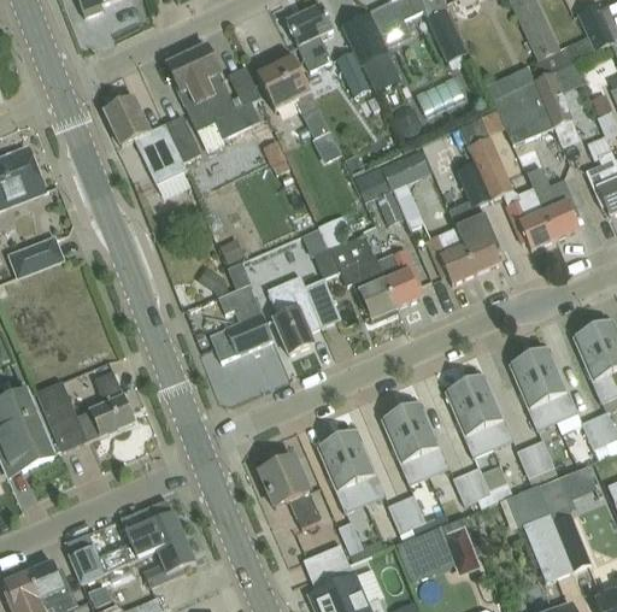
[(78,0),(84,17),(104,10),(101,5),(113,0),(78,0)]
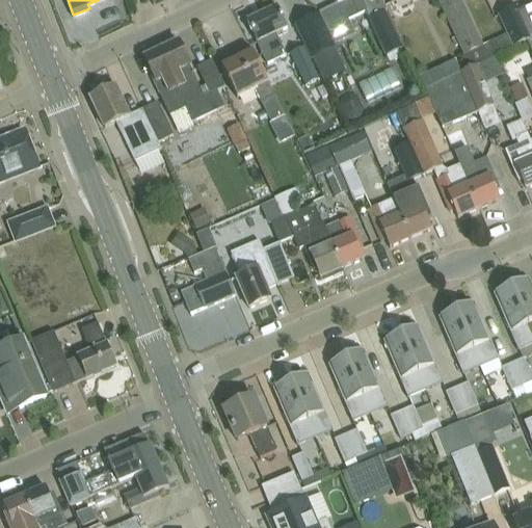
[(318,10),(293,22),(303,42),(311,57),(313,57),(323,79),(346,69),(335,46),(333,41),(325,27),(345,18),(366,8),(369,16),(382,8),(382,9),(387,7),(382,0),(338,0),(318,10)]
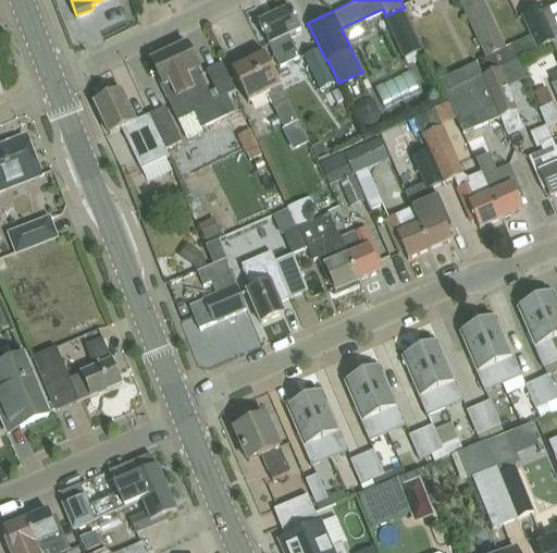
[(458,0),(484,56),(505,46),(505,44),(483,0),(458,0)]
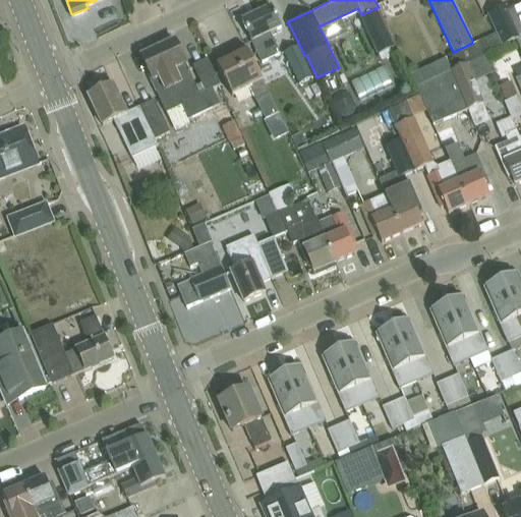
[(518,42),(520,40),(520,1),(509,7),(506,1),(487,10),(497,30),(496,30),(502,43),(516,36),(518,42)]
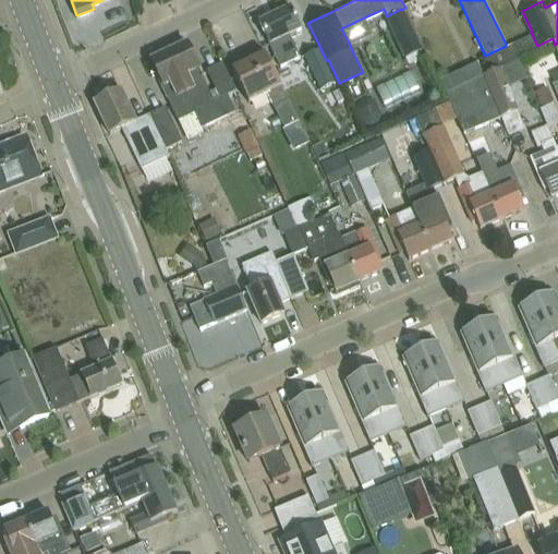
[(291,4),(259,20),(268,40),(271,47),(280,64),(280,65),(301,56),(290,32),(301,26),(301,25),(291,4)]
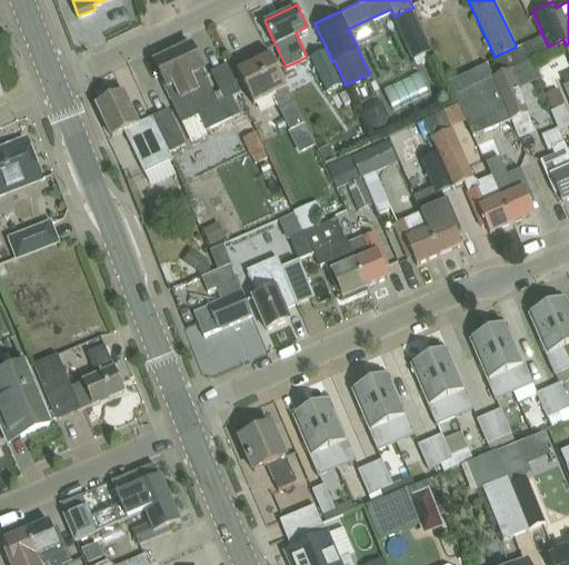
[(430,51),(446,45),(430,7),(415,13),(430,51)]
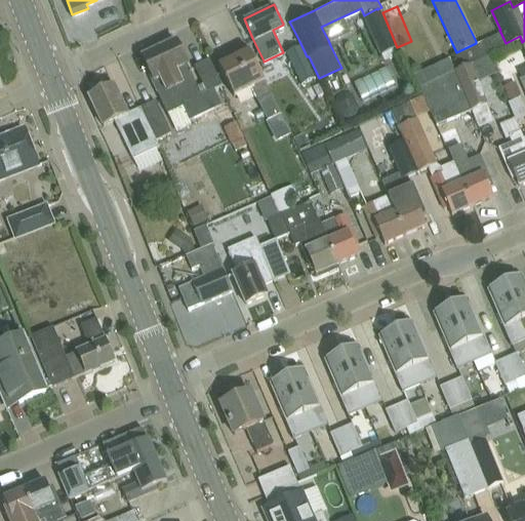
[(364,15),(363,15),(384,58),(398,51),(377,9),(377,8),(364,15)]
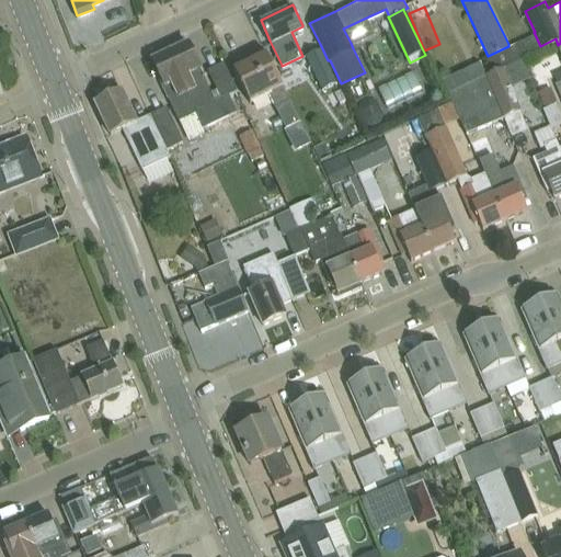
[(195,111),(203,126),(237,110),(228,93),(237,89),(225,61),(208,69),(220,95),(214,98),(187,42),(153,58),(158,66),(156,67),(158,70),(159,69),(162,77),(160,79),(180,118),(195,111)]
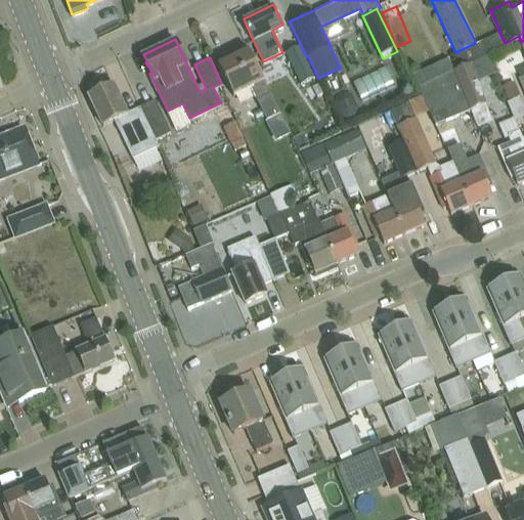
[(227,59),(218,65),(227,82),(233,94),(250,86),(256,98),(266,120),(280,113),(270,92),(267,87),(262,77),(256,63),(248,47),(245,41),(224,51),(227,59)]
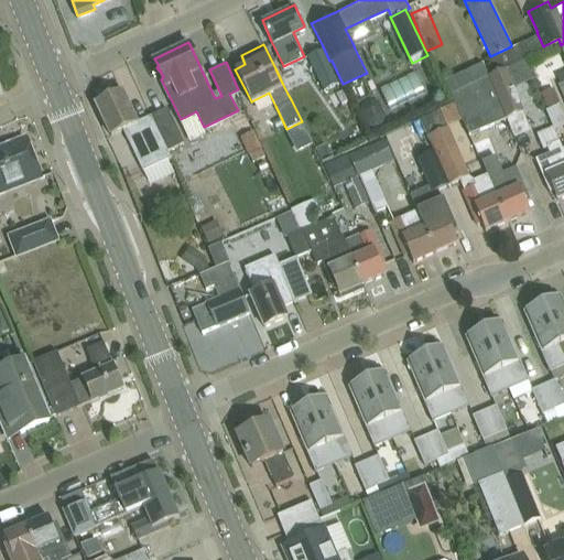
[(321,47),(306,54),(324,89),(338,82),(321,47)]
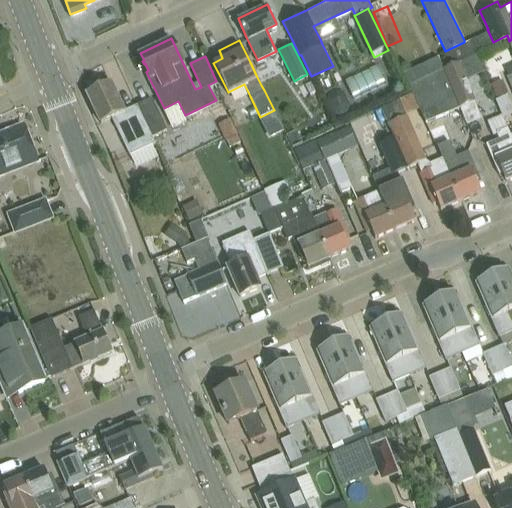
[(438,55),(402,72),(408,84),(443,67),(438,55)]
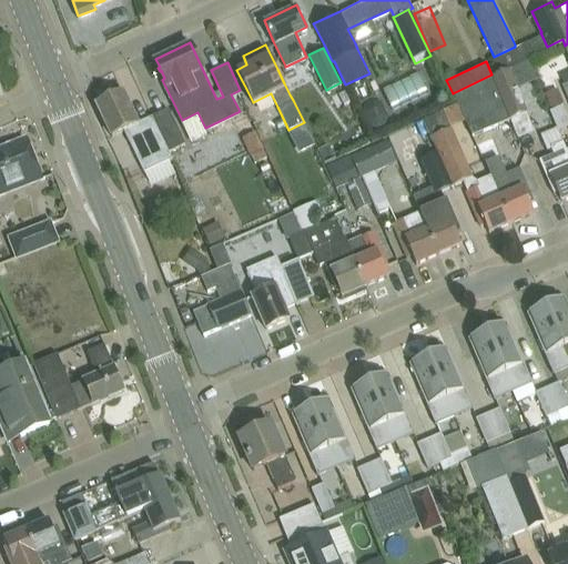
[(501,71),(492,74),(509,118),(527,111),(517,87),(508,68),(501,71)]
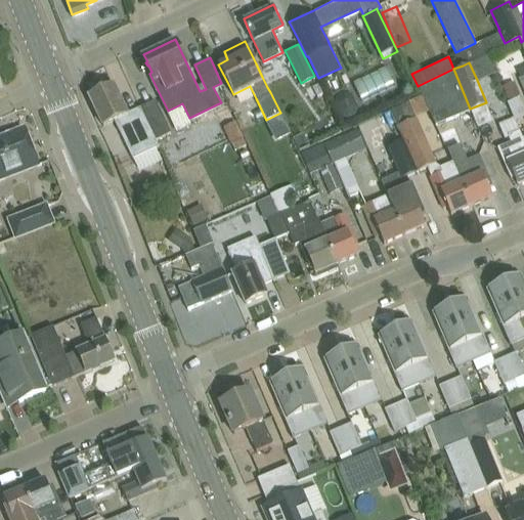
[(453,69),(418,86),(422,94),(435,124),(470,109),(453,69)]
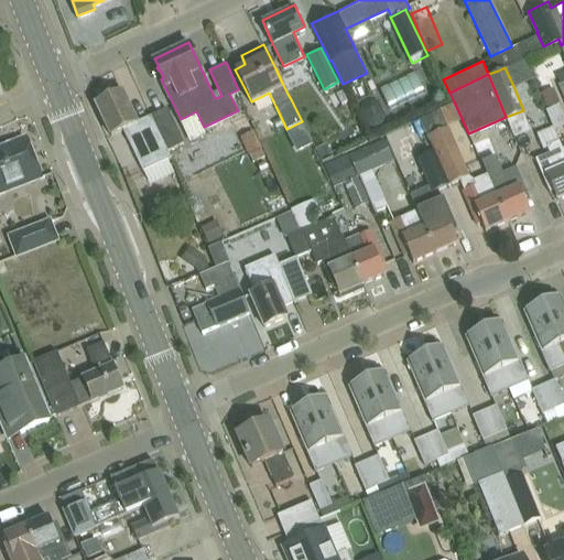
[(552,86),(540,92),(546,107),(559,101),(552,86)]
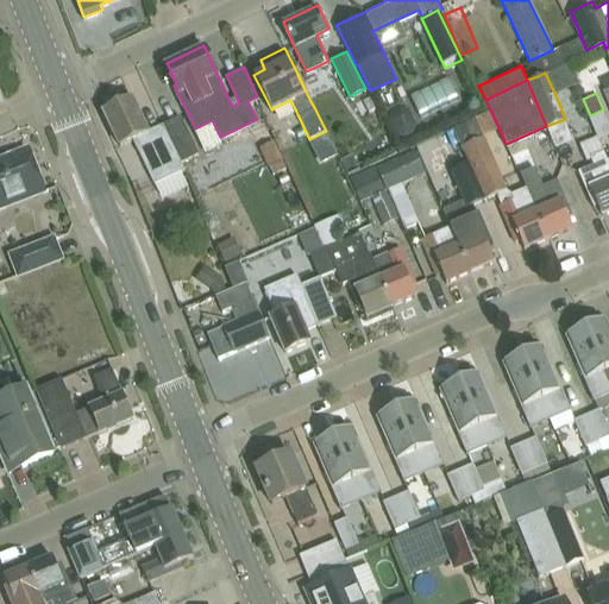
[(154,181),(186,167),(182,159),(164,121),(148,130),(131,95),(102,108),(120,144),(133,138),(154,181)]
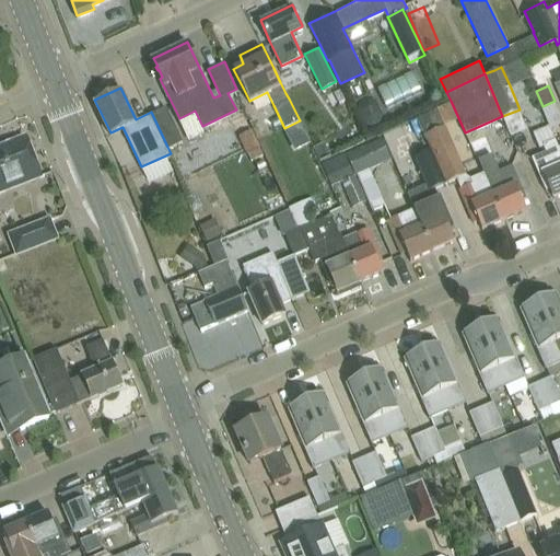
[(359,100),(357,108),(363,122),(371,125),(380,120),(382,113),(375,100),(366,96),(359,100)]
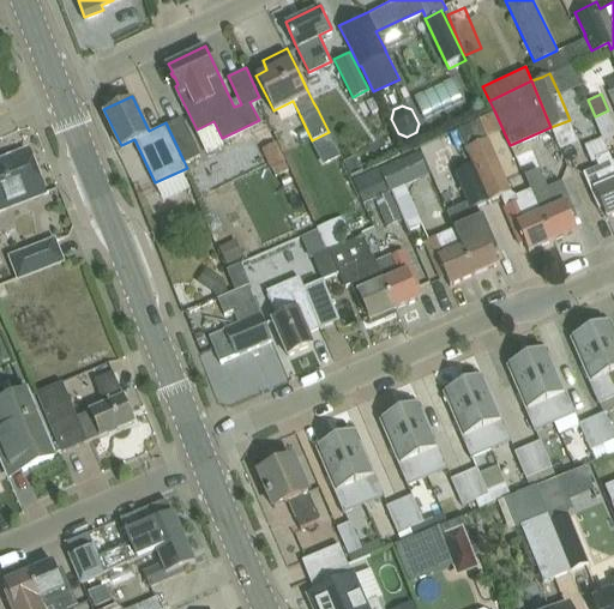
[(182,114),(166,122),(184,161),(200,152),(182,114)]
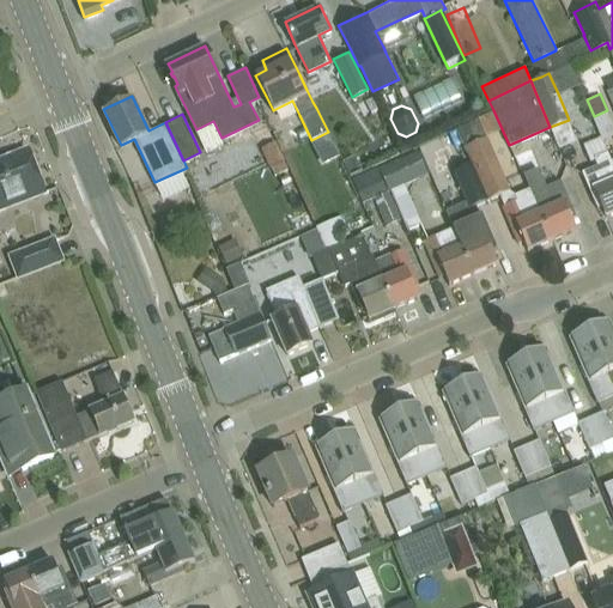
[(478,116),(459,125),(491,198),(499,194),(504,205),(503,205),(509,219),(519,242),(523,239),(528,249),(552,238),(529,186),(515,192),(511,188),(487,134),(480,116),(478,116)]
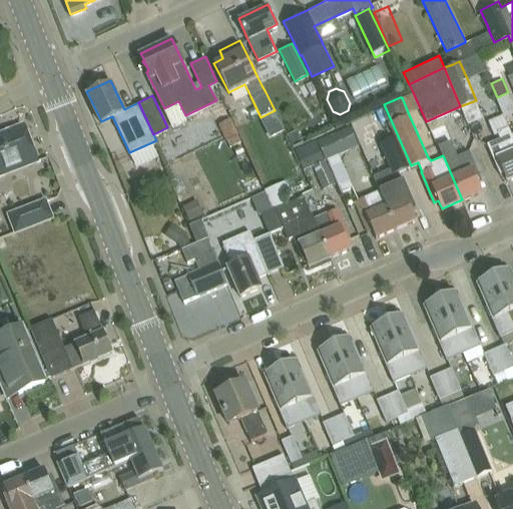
[(507,179),(512,176),(512,134),(512,132),(503,112),(488,118),(494,133),(498,131),(500,137),(487,142),(500,172),(504,171),(507,179)]
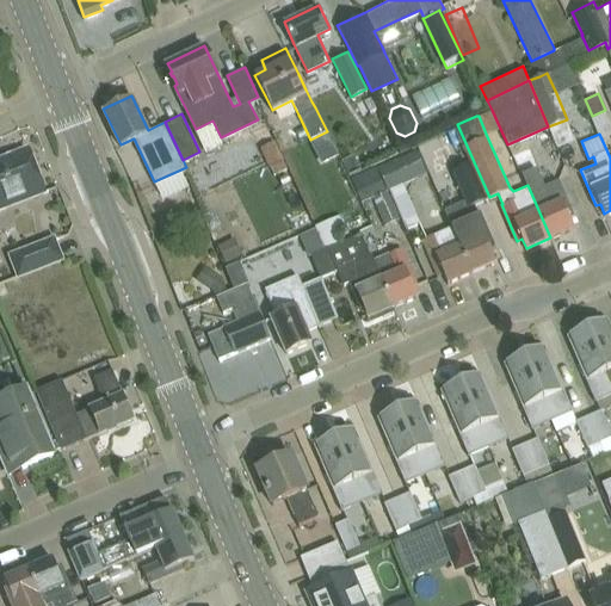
[(368,147),(375,161),(396,152),(389,136),(368,147)]
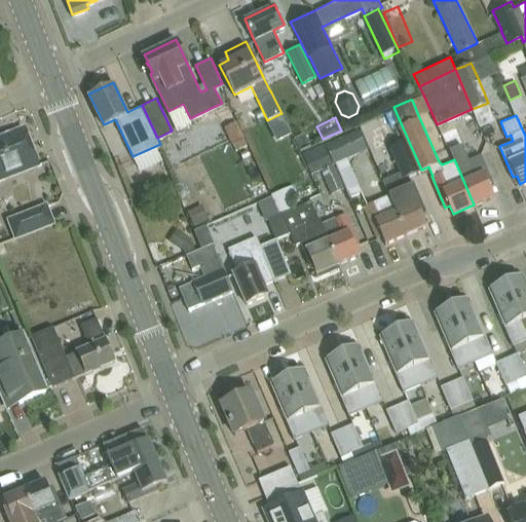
[(236,119),(223,125),(225,129),(230,143),(232,142),(235,149),(247,144),(248,144),(245,136),(243,137),(240,129),(237,123),(236,119)]
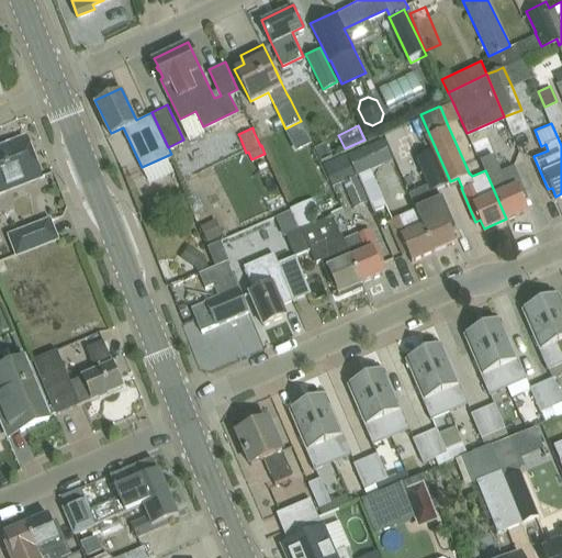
[(484,134),(471,140),(476,153),(490,146),(484,134)]
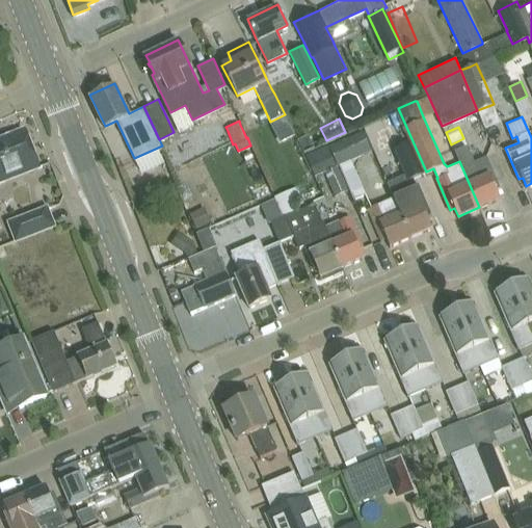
[(362,130),(328,144),(333,154),(338,164),(370,150),(362,130)]
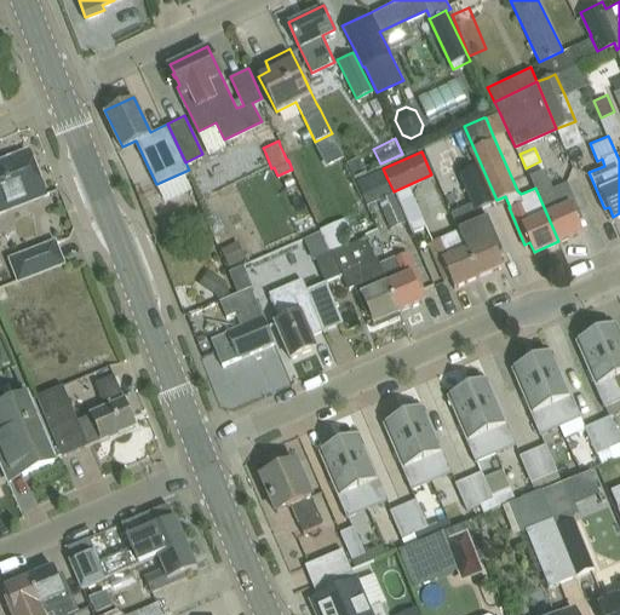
[(0,210),(45,193),(29,154),(4,164),(1,160),(0,160),(0,210)]
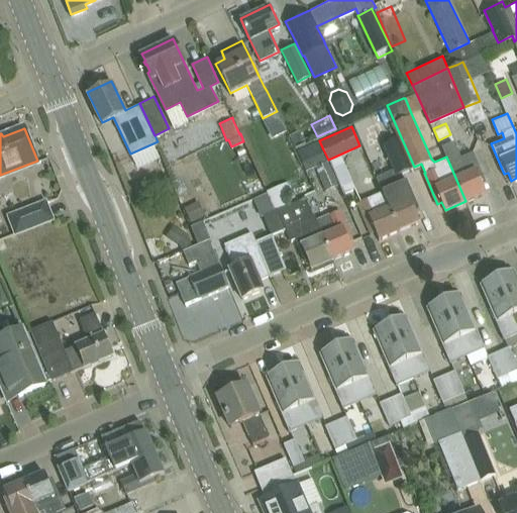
[(299,129),(289,134),(295,147),(305,142),(299,129)]
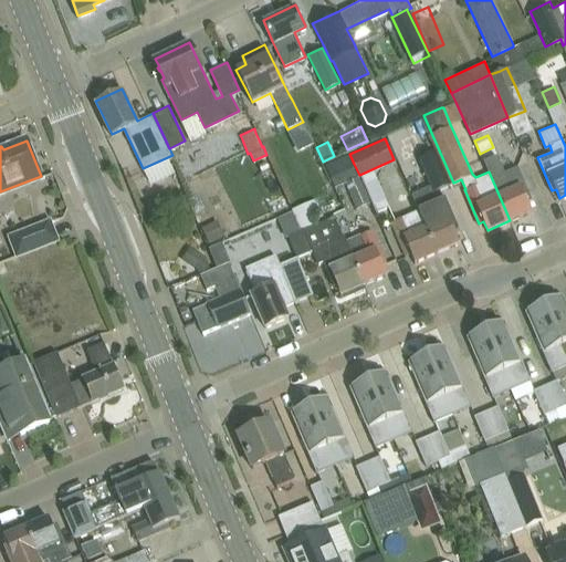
[(450,185),(435,149),(419,156),(433,191),(450,185)]
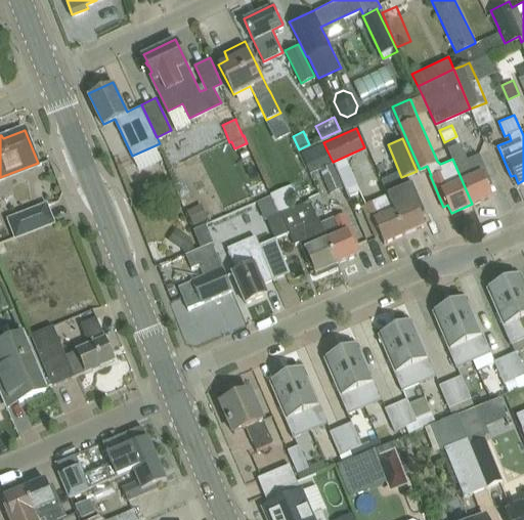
[(323,139),(300,150),(305,163),(328,152),(323,142),(322,140),(323,139)]
